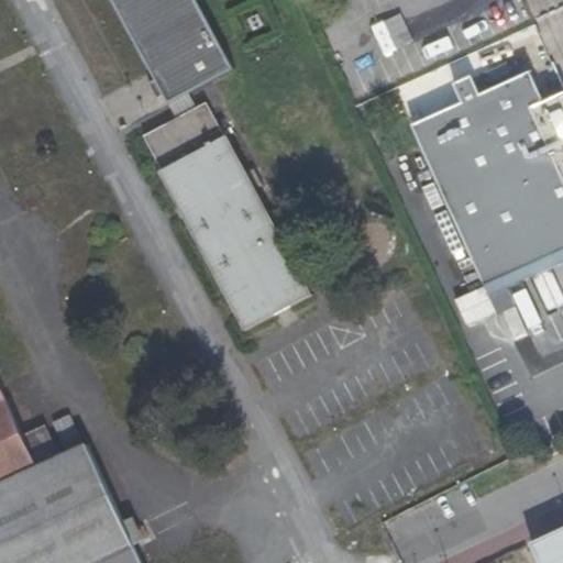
[(216,0),(96,0),(159,118),(253,67),(216,0)]
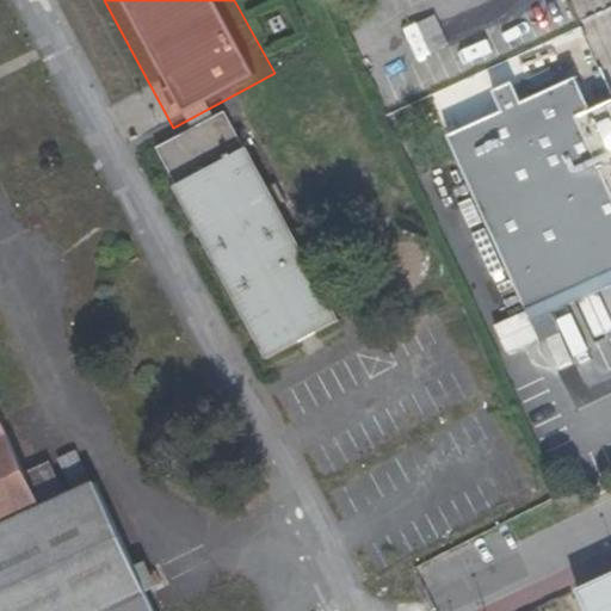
[(501,109),(445,134),(525,308),(610,269),(610,97),(590,107),(573,75),(522,99),(513,80),(493,90),(501,109)]
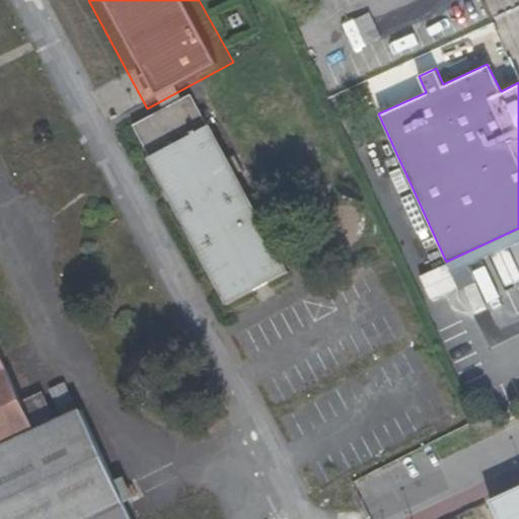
[(232,308),(250,298),(302,271),(223,124),(219,124),(203,92),(153,119),(137,129),(232,308)]
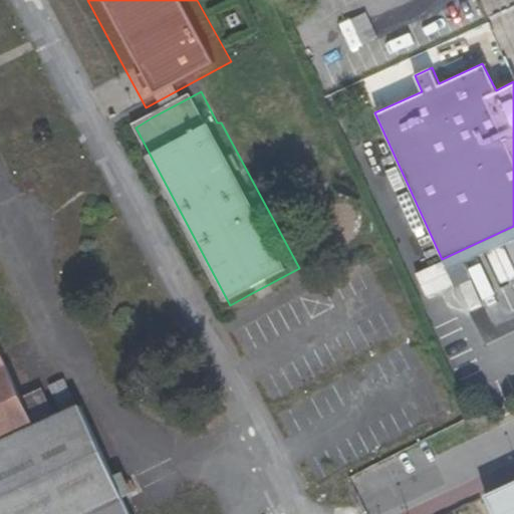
[(513,236),(513,226),(442,259),(446,268),(513,236)]
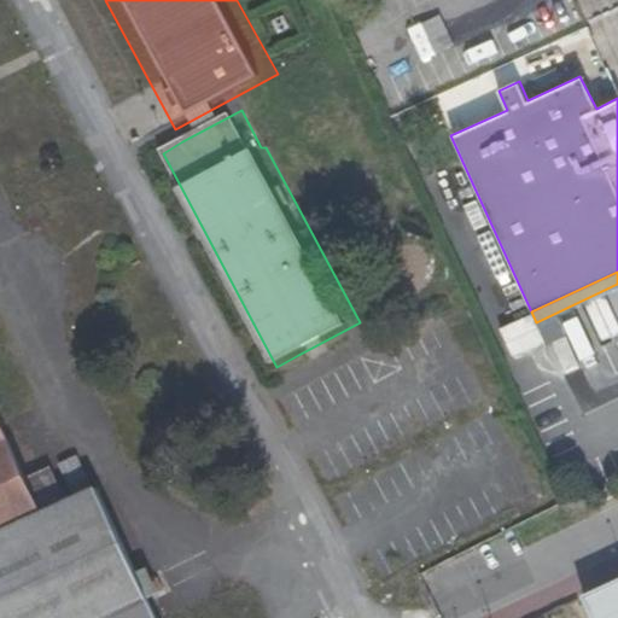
[(0,617),(157,617),(155,611),(98,489),(94,490),(75,500),(69,502),(52,467),(27,479),(0,423),(0,617)]
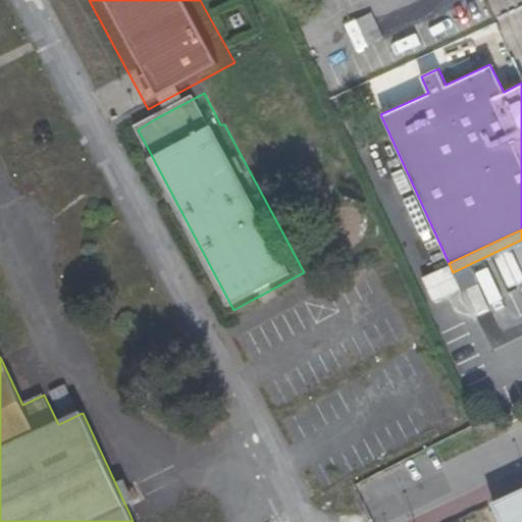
[(50,393),(63,422),(80,414),(67,385),(50,393)]
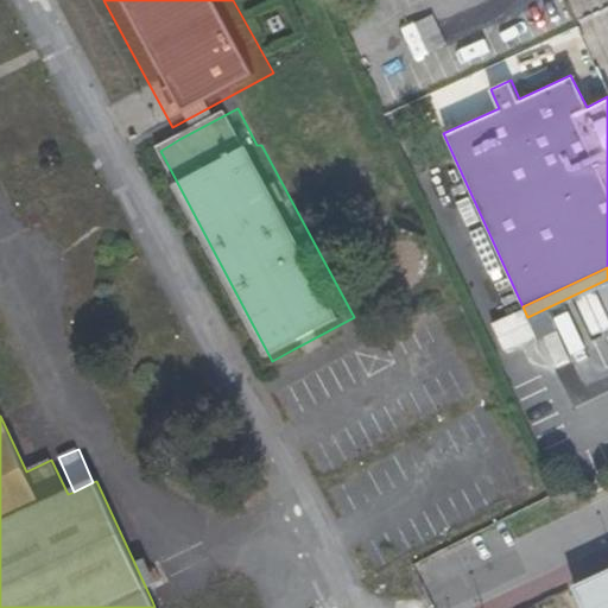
[(607,607),(607,574),(576,589),(584,607),(607,607)]
